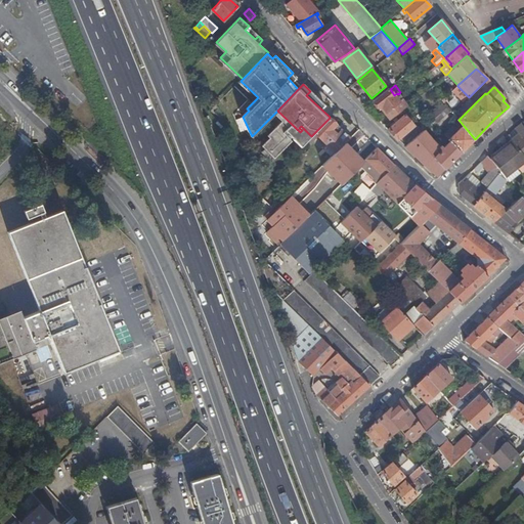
[(389,88),(374,100),(380,108),(382,106),(392,119),(408,106),(401,97),(400,97),(398,94),(397,93),(394,95),(390,89),(389,88)]
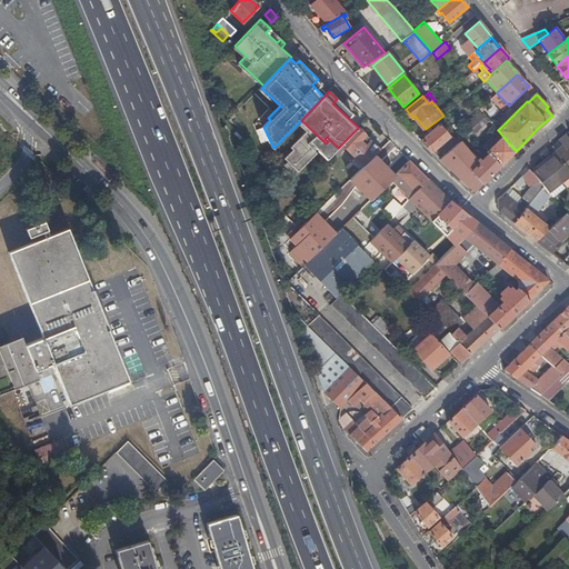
[(468,96),(457,105),(461,109),(472,100),(468,96)]
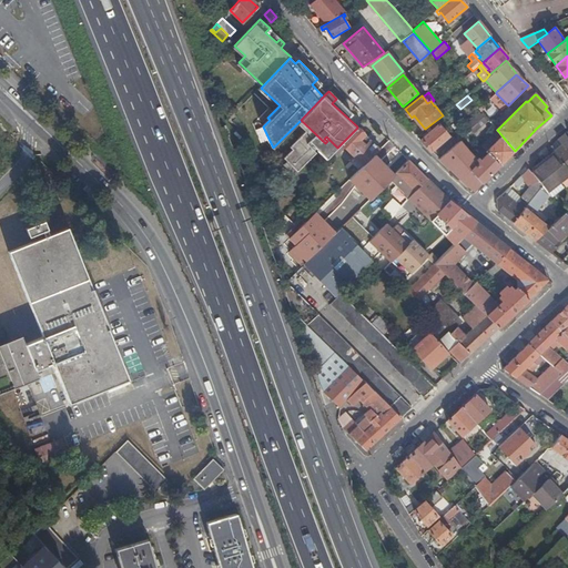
[(348,111),(336,99),(332,103),(345,115),(348,111)]
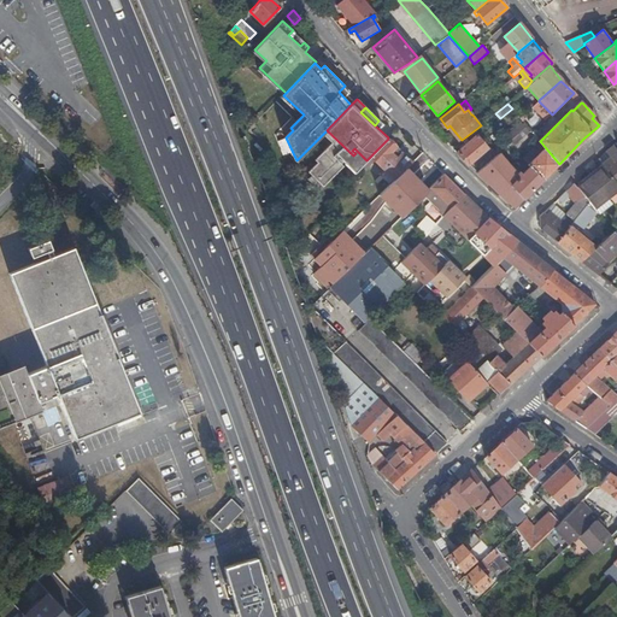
[(516,142),(530,130),(523,122),(510,134),(509,136),(515,142),(516,141),(516,142)]
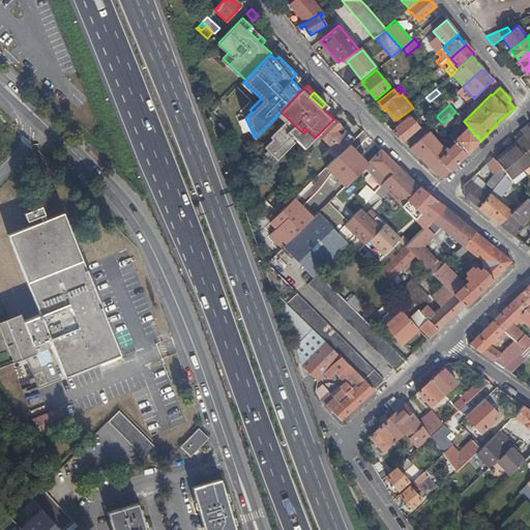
[(392,130),(403,142),(419,127),(410,116),(392,130)]
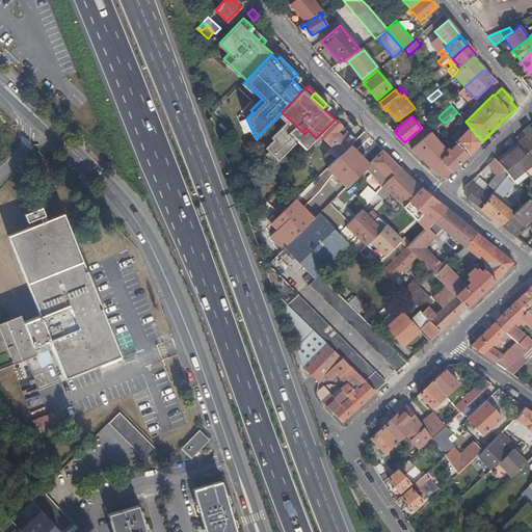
[(342,154),(355,140),(335,120),(316,138),(314,140),(318,144),(324,138),(333,145),(342,154)]
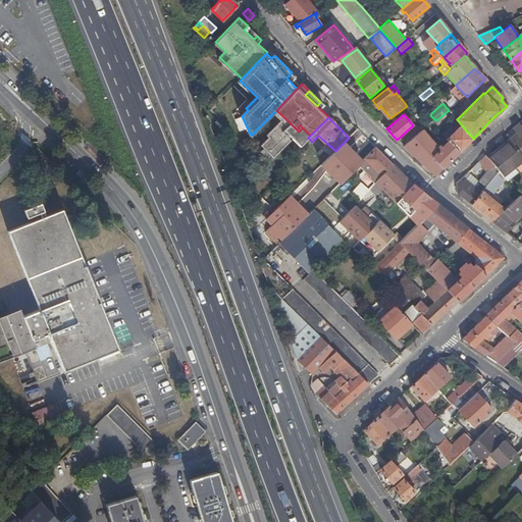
[(460,152),(473,139),(462,125),(458,120),(442,134),(439,138),(444,143),(447,140),(449,141),(460,152)]
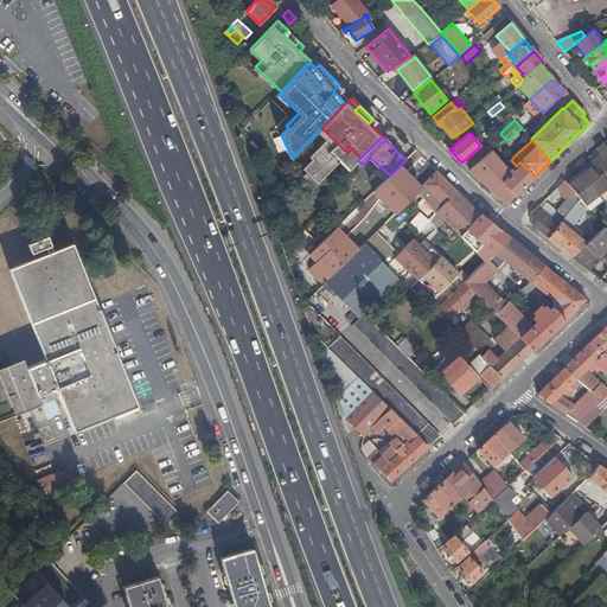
[(606,147),(604,144),(596,149),(588,158),(592,161),(595,166),(579,180),(577,178),(568,185),(580,200),(585,206),(606,187),(606,147)]
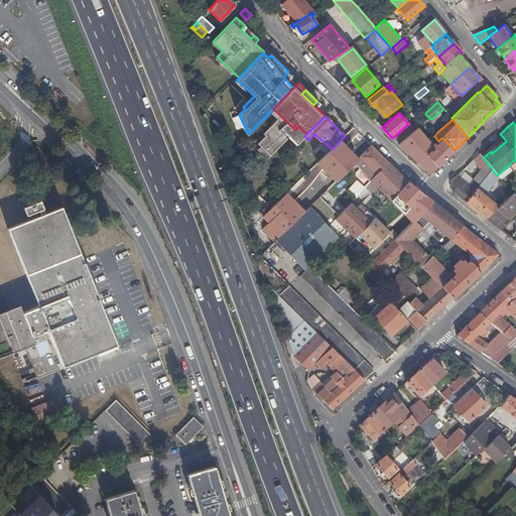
[(347,147),(360,134),(354,128),(345,136),(332,149),(327,154),(323,157),(326,160),(330,156),(341,169),(355,156),(347,147)]
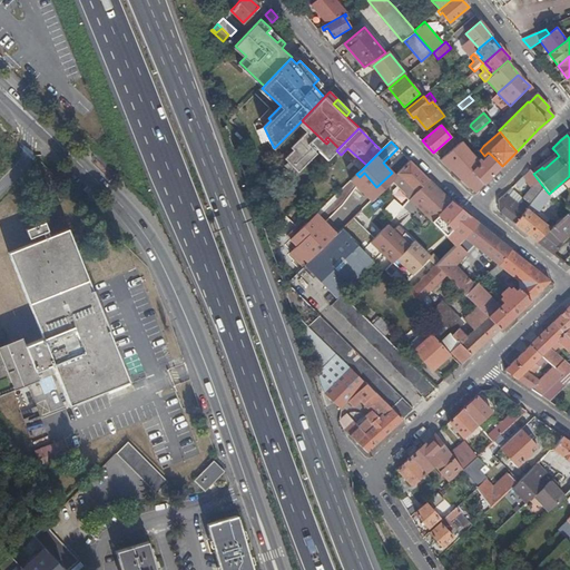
[(477,193),(492,176),(480,163),(461,141),(441,159),(468,185),(477,193)]
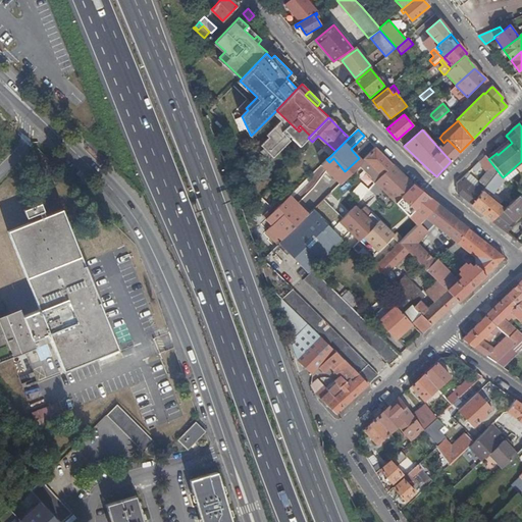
[(512,143),(509,139),(494,151),(497,153),(498,155),(512,143)]
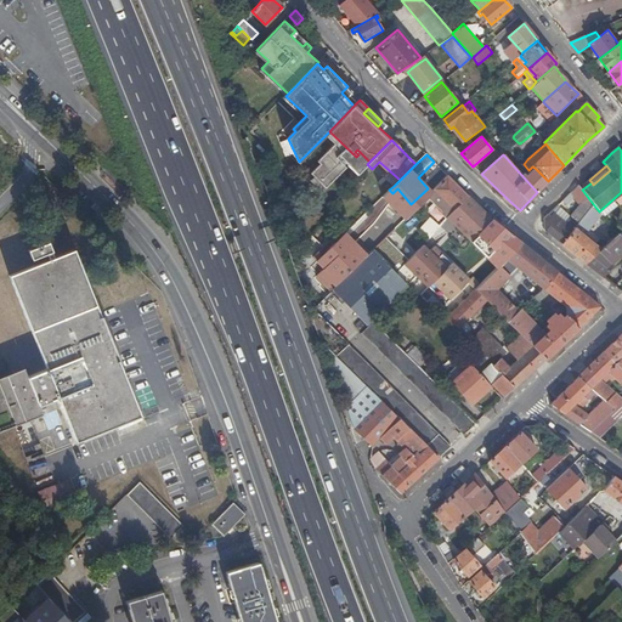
[(537,192),(548,181),(535,168),(524,177),(537,192)]
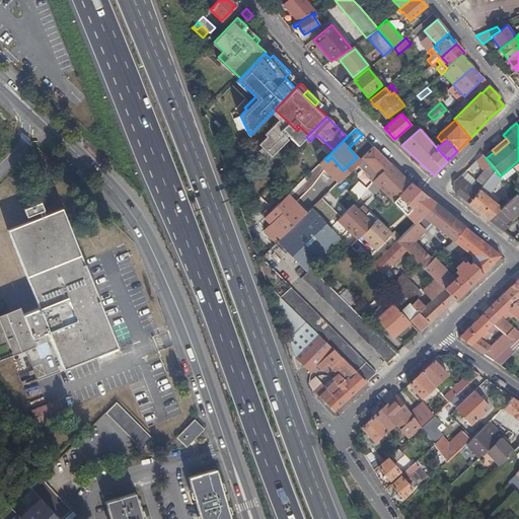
[(320,147),(328,155),(334,150),(324,142),(320,147)]
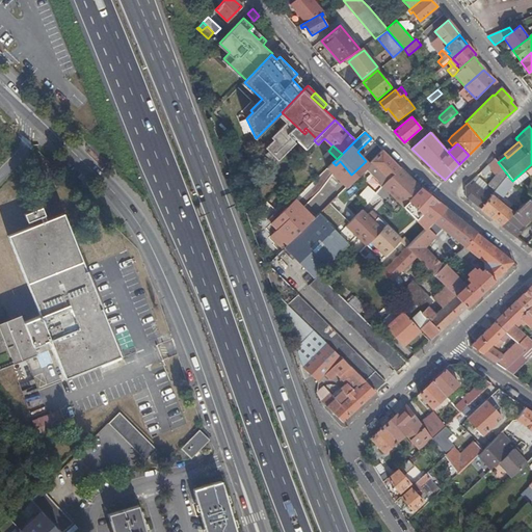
[(400,167),(383,151),(366,168),(383,185),(389,180),(400,167)]
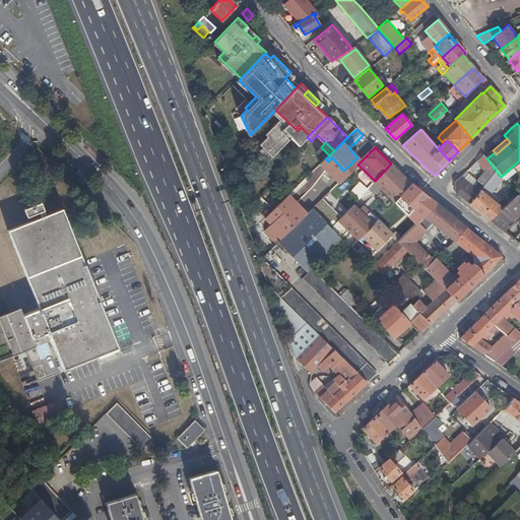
[(486,158),(483,154),(470,169),(473,171),(480,164),(485,171),(476,182),(472,186),(469,183),(468,184),(461,178),(459,180),(458,180),(455,183),(456,193),(469,204),(497,172),(486,158)]
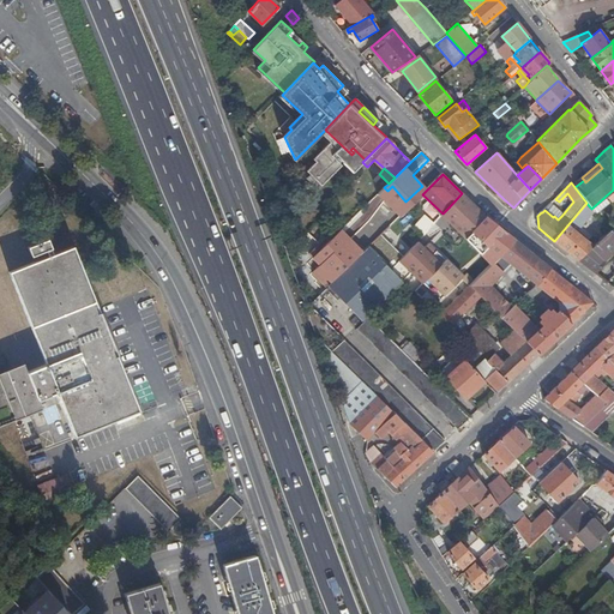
[(613,199),(613,190),(591,209),(594,212),(596,215),(613,199)]
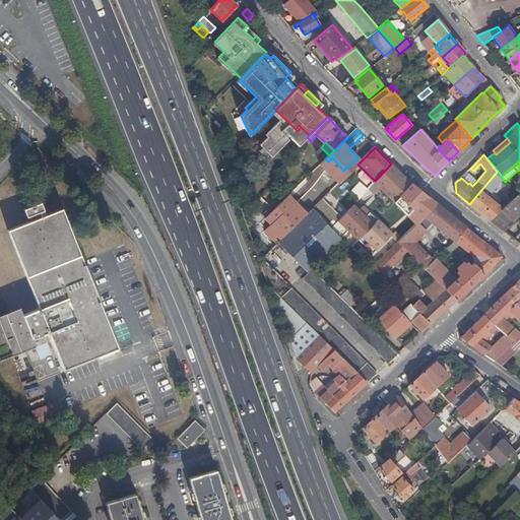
[(408,181),(391,164),(380,176),(395,191),(389,197),(394,202),(400,196),(412,184),(408,181)]
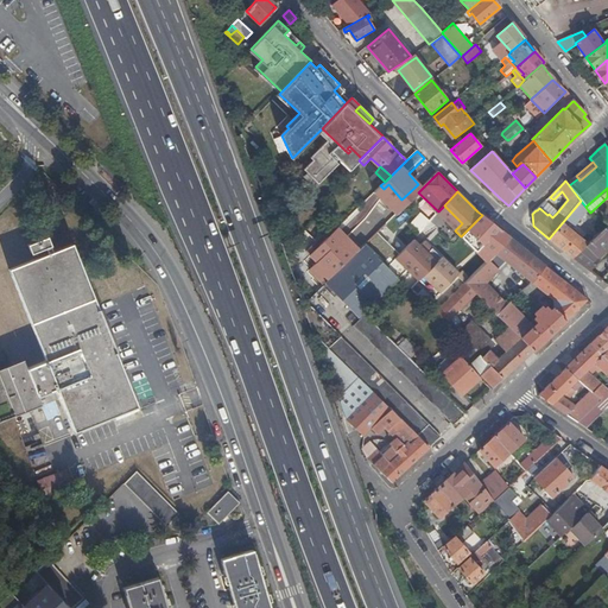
[(557,213),(546,201),(539,208),(548,215),(549,214),(552,217),(557,213)]
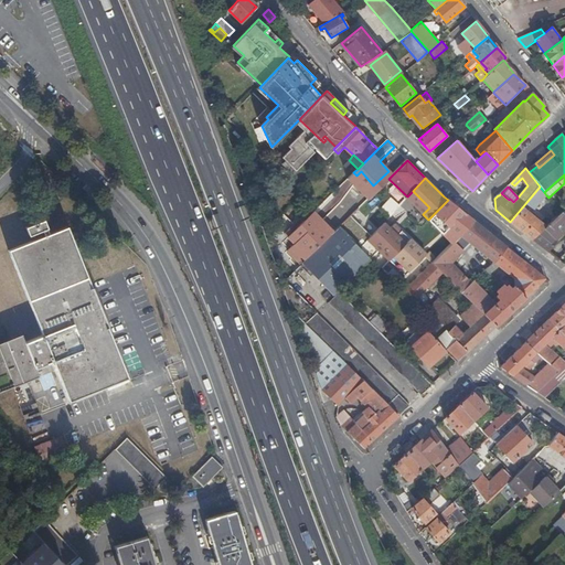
[(546,195),(544,192),(540,187),(510,222),(532,240),(546,226),(532,214),(535,210),(546,195)]
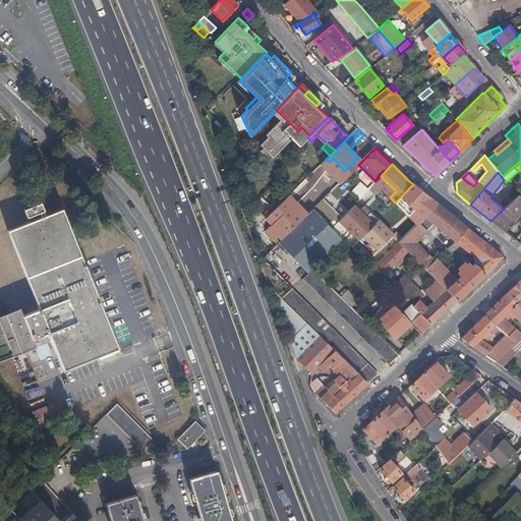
[(350,191),(360,199),(368,189),(358,181),(350,191)]
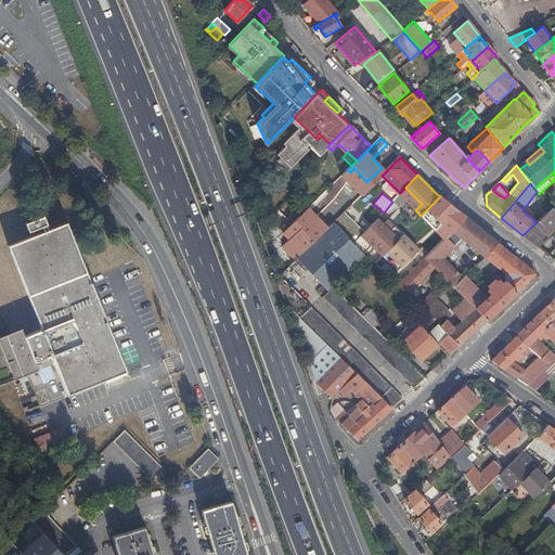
[(464,216),(440,196),(427,209),(443,224),(452,231),(464,216)]
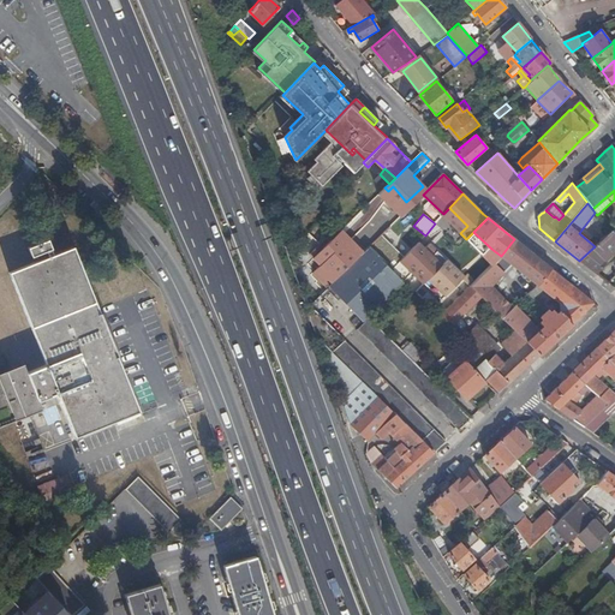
[(324,248),(329,243),(321,233),(326,227),(318,220),(310,233),(324,248)]
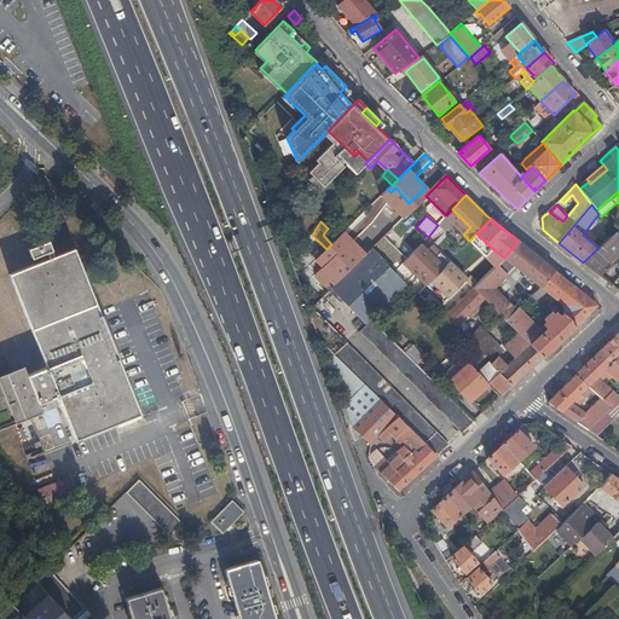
[(603,243),(586,230),(583,235),(599,248),(603,243)]
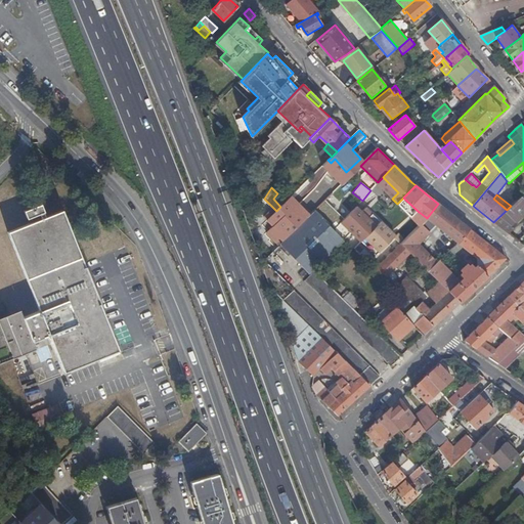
[(493,222),(509,234),(517,223),(516,222),(523,214),(523,200),(520,197),(511,206),(507,210),(493,222)]
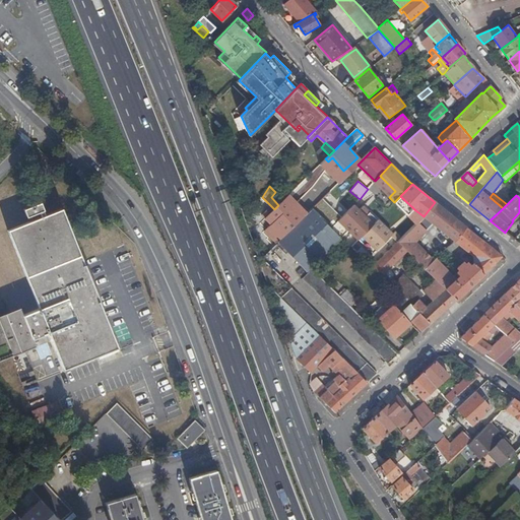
[(291,226),(274,209),(262,197),(254,208),(252,212),(272,233),(266,239),(272,246),(291,226)]
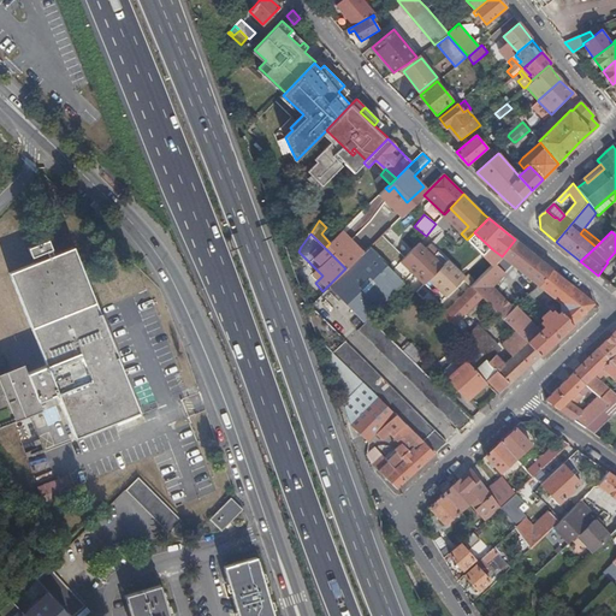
[(402,254),(383,236),(371,247),(394,270),(404,258),(407,255),(403,253),(402,254)]
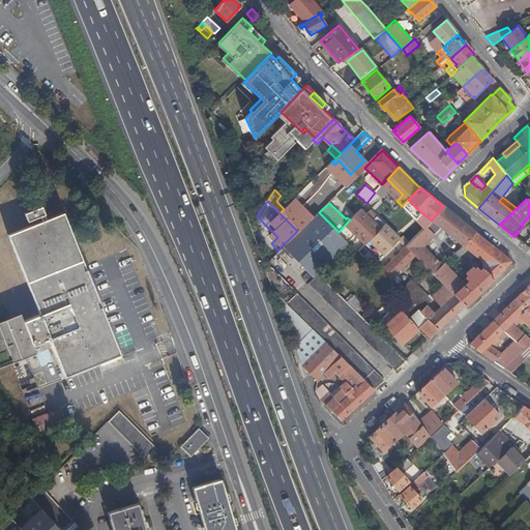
[(359,209),(354,204),(348,210),(354,215),(359,209)]
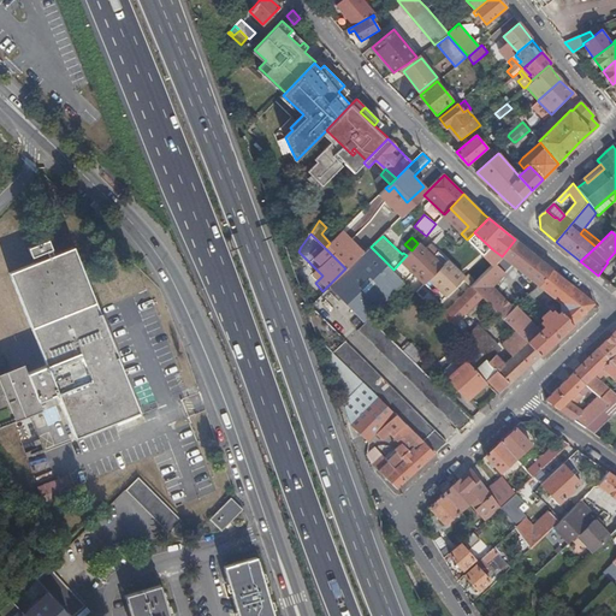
[(552,270),(515,240),(502,256),(497,260),(492,265),(484,273),(472,286),(481,297),(492,286),(513,265),(525,274),(538,285),(539,286),(552,270)]
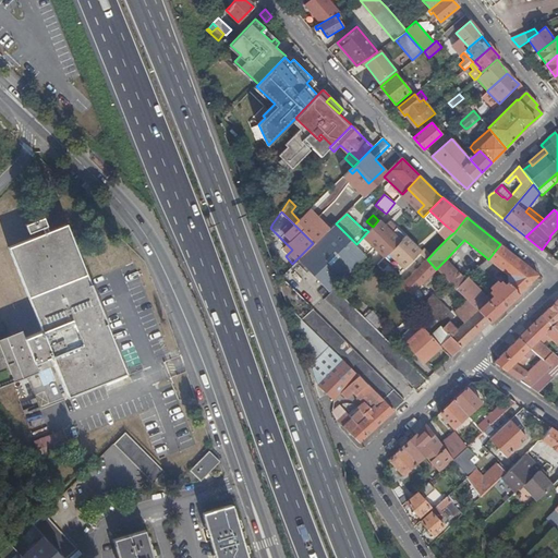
[(391,223),(387,218),(379,226),(385,231),(391,223)]
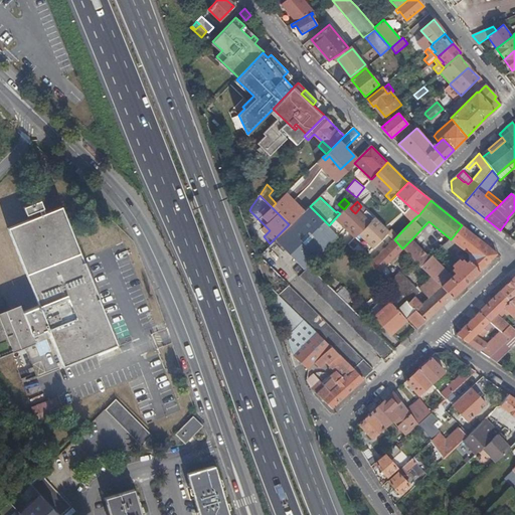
[(44,209),(41,203),(25,209),(28,216),(44,209)]
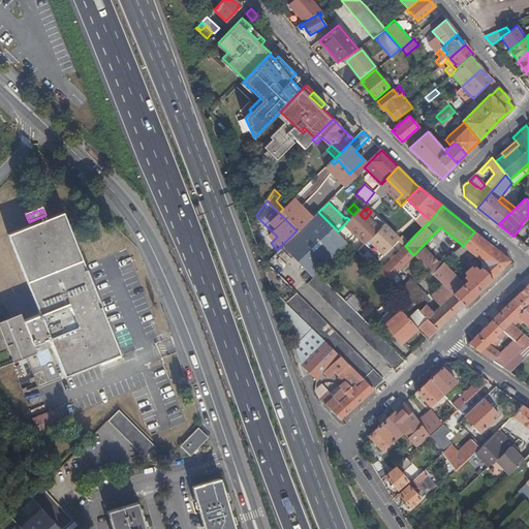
[(369,239),(377,230),(356,212),(349,219),(347,221),(365,239),(367,237),(369,239)]
